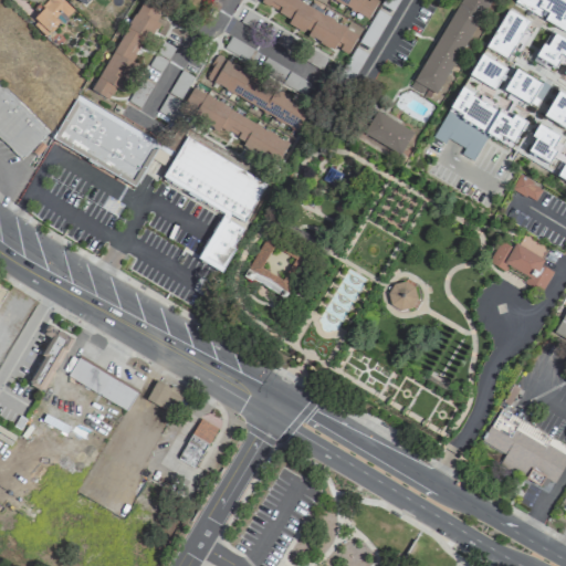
[(66,17),(73,10),(61,0),(48,0),(29,21),(45,38),(59,23),(52,18),(60,10),(66,17)]
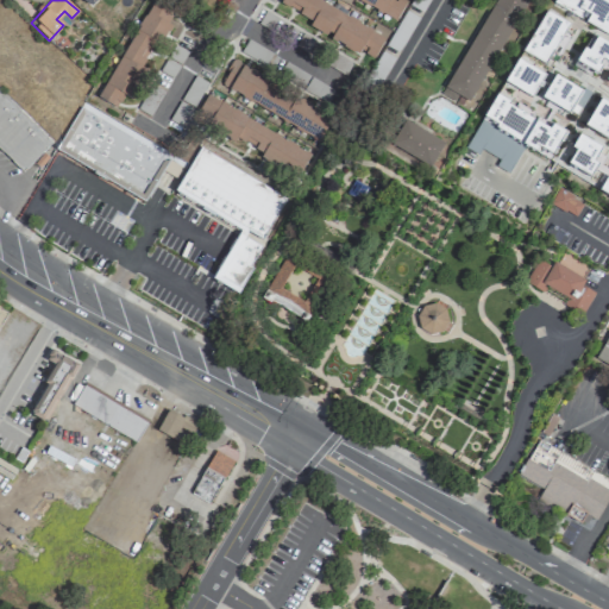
[(150,0),(99,99),(117,108),(124,95),(130,99),(145,70),(143,69),(168,23),(167,23),(174,10),(156,0),(150,0)]
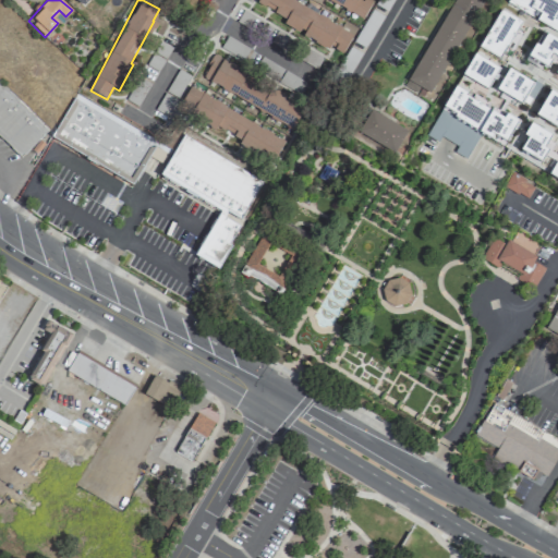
[(282,25),(329,49),(329,47),(342,53),(353,33),(290,0),(257,0),(256,3),(286,19),(282,25)]
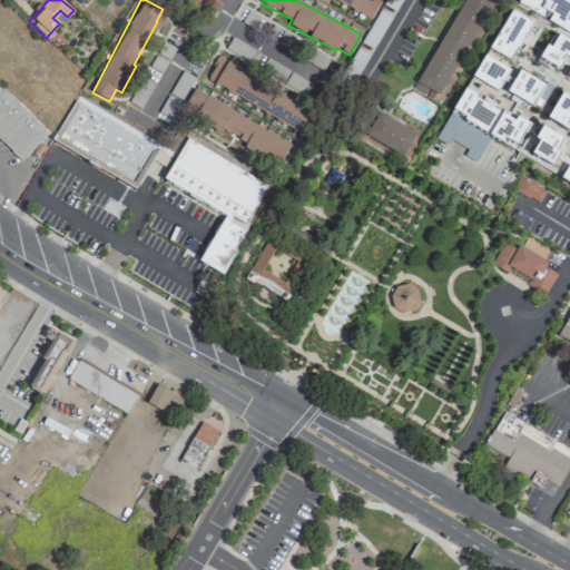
[(336,0),(371,18),(380,1),(377,0),(336,0)]
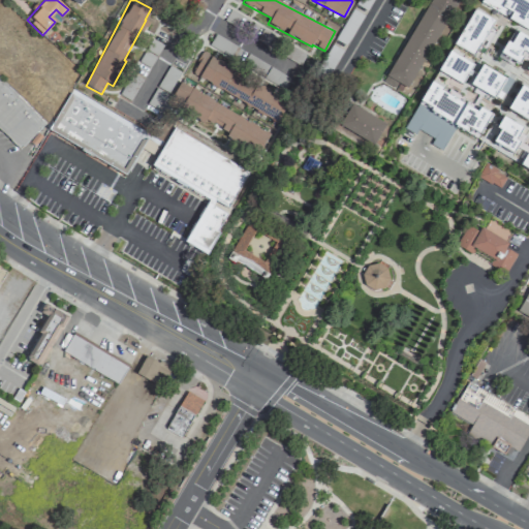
[(456,0),(428,0),(387,85),(395,88),(397,84),(412,91),(456,0)]
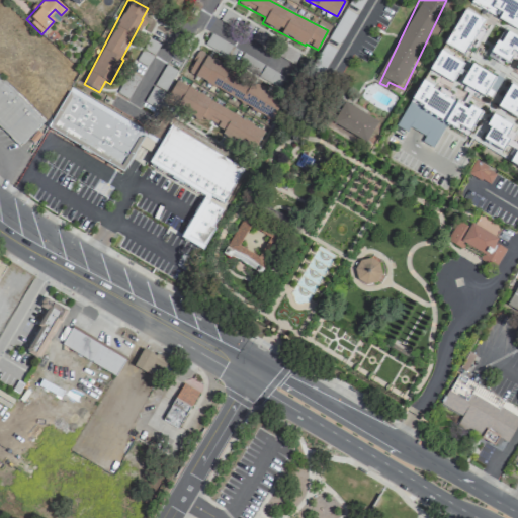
[(517,1),(516,0),(470,0),(469,2),(515,29),(517,24),(517,1)]
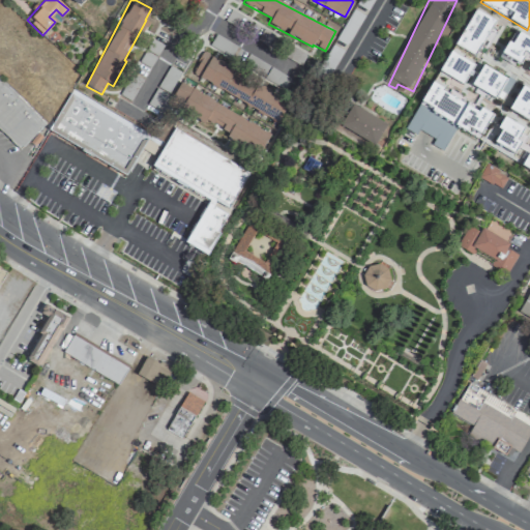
[(494,19),(473,9),(455,47),(476,57),(494,19)]
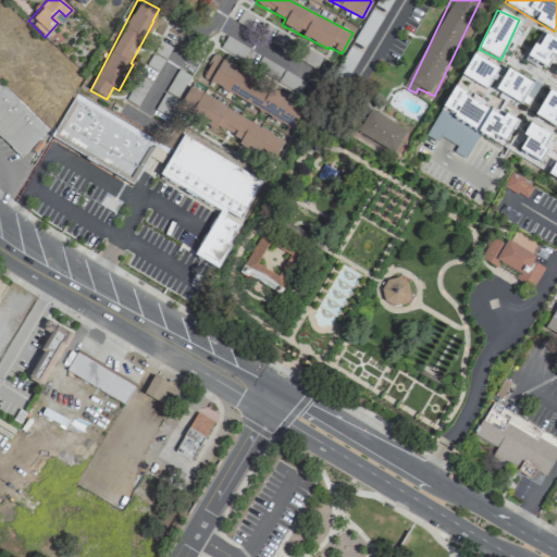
[(556,75),(556,41),(539,34),(527,59),(546,67),(552,56),(556,58),(556,72),(556,75)]
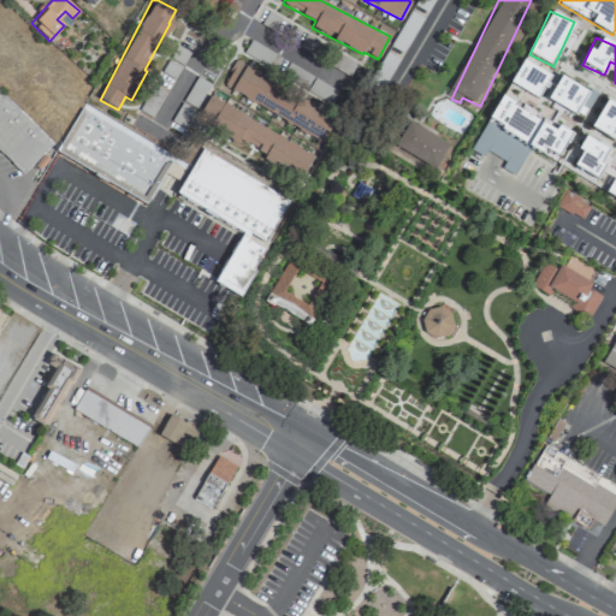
[(510,83),(538,99),(551,76),(523,60),(510,83)]
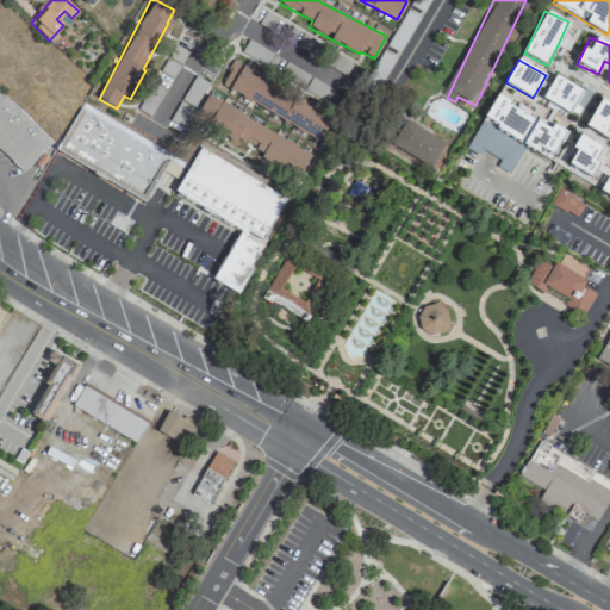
[(332,116),(231,63),(219,87),(321,139),(332,116)]
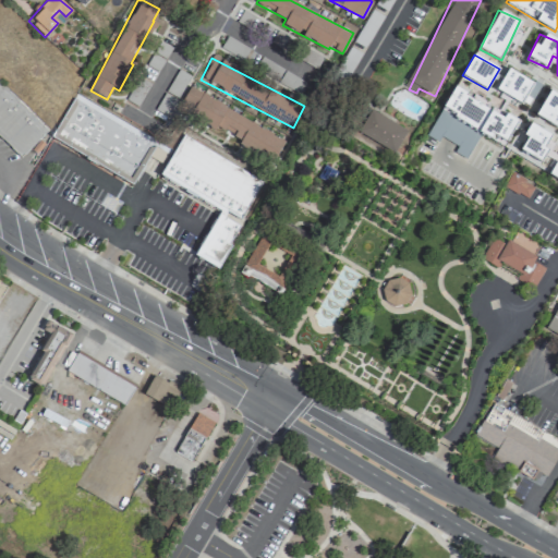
[(525,109),(538,87),(508,69),(495,91),(525,109)]
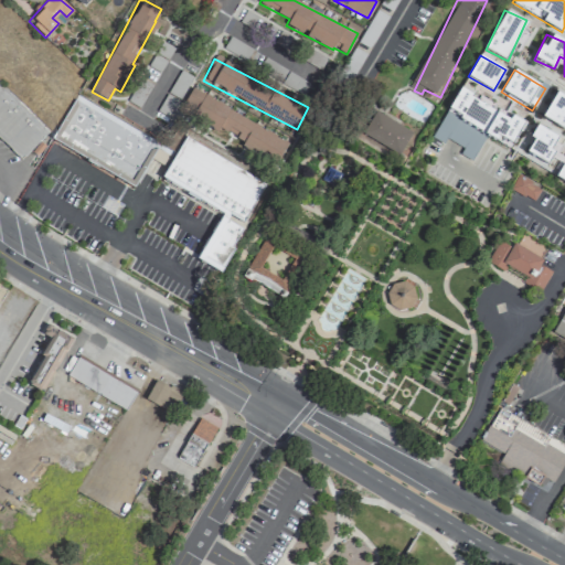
[(49,131),(0,85),(0,136),(22,158),(49,131)]
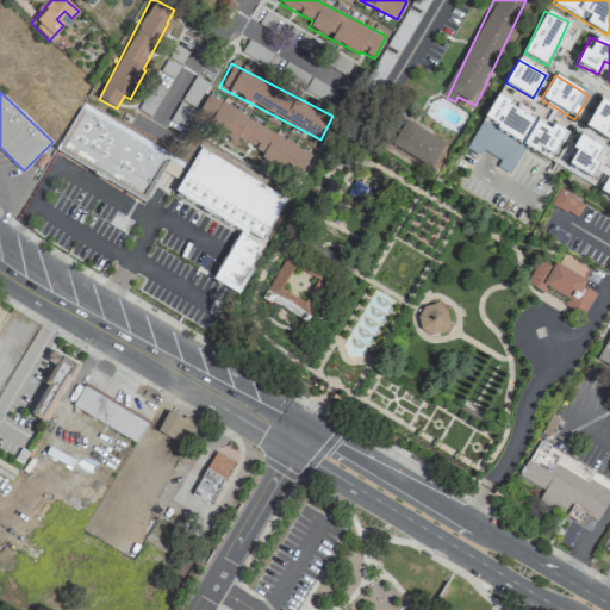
[(311,154),(207,95),(194,119),(298,178),(311,154)]
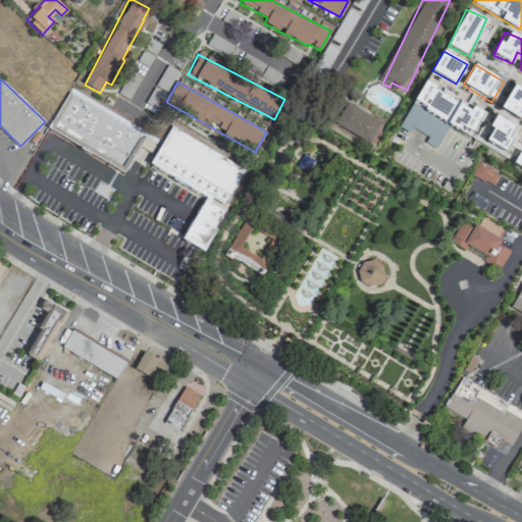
[(472,108),(422,83),(399,127),(409,134),(412,128),(427,137),(424,143),(436,149),(449,125),(471,138),(484,113),(473,107),(472,108)]
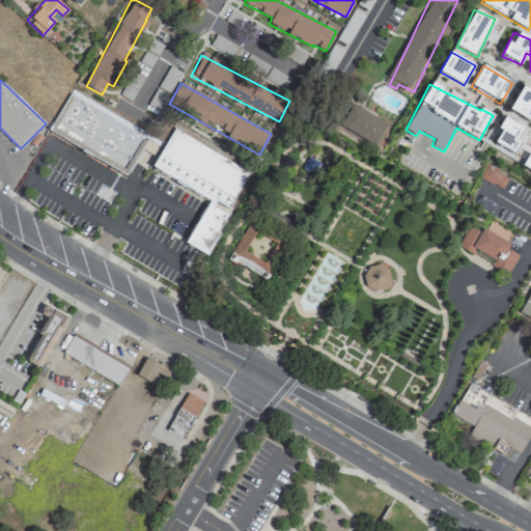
[(530,120),(530,90),(521,86),(509,112),(530,121),(530,120)]
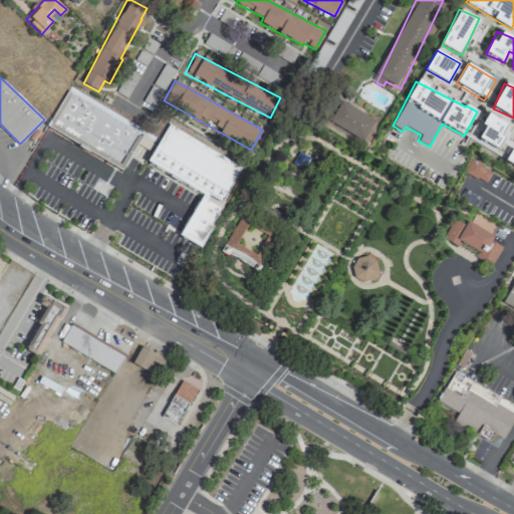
[(70,87),(145,132),(124,168),(51,125),(70,87)]
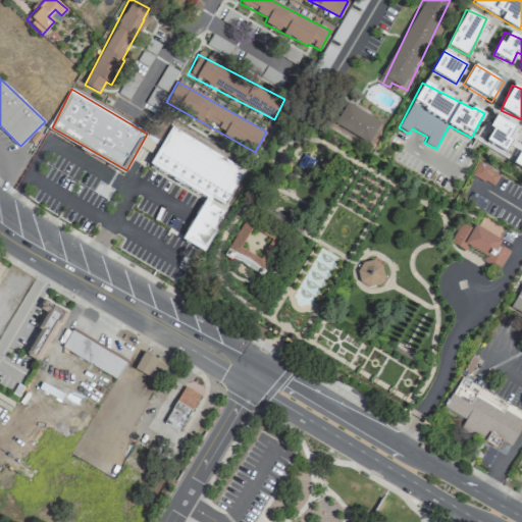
[(342,100),(328,121),(367,145),(380,123),(342,100)]
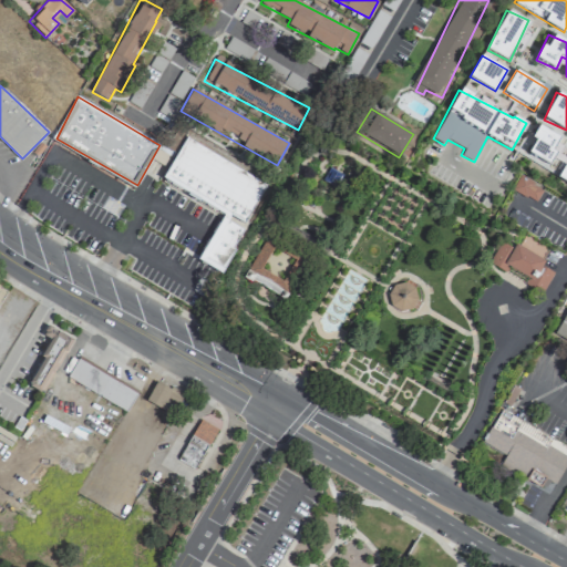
[(37,156),(51,138),(45,134),(31,152),(37,156)]
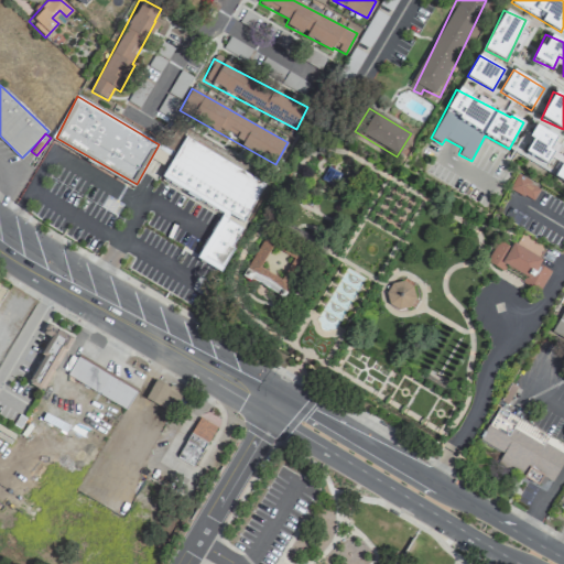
[(187,136),(268,187),(246,226),(221,213),(161,179),(187,136)]
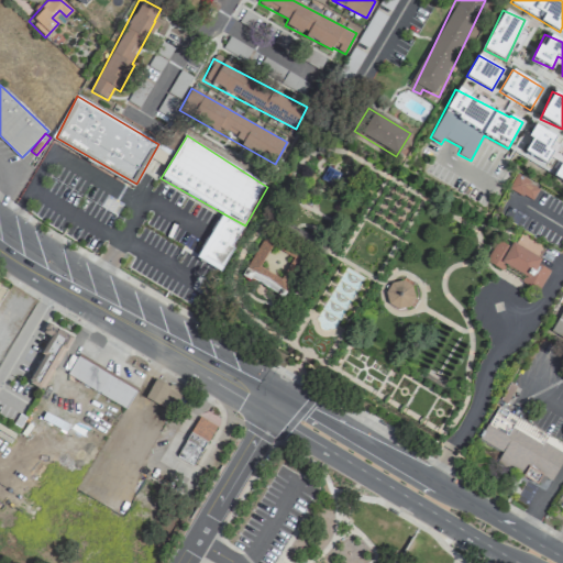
[(330,165),(326,172),(321,178),(333,187),(337,181),(342,174),(338,170),(334,168),(330,165)]
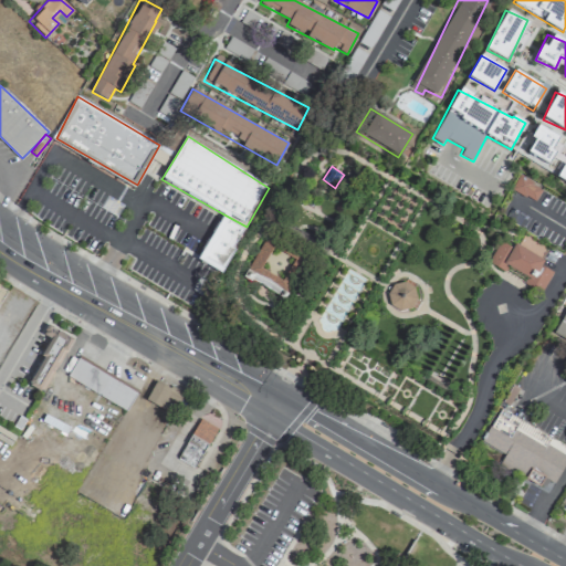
[(534,201),(542,188),(517,176),(511,190),(534,201)]
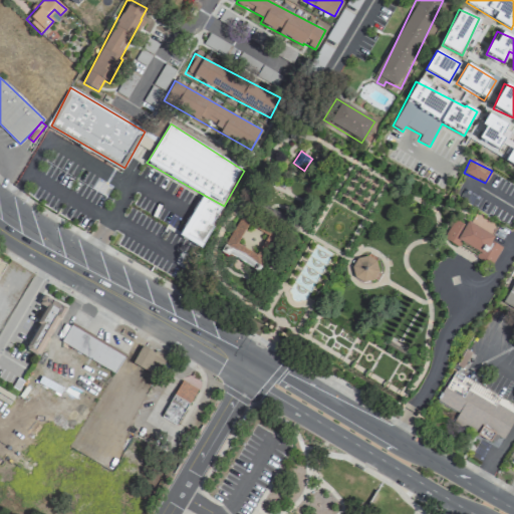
[(243,210),(237,221),(220,250),(239,261),(258,272),(281,232),(264,222),(243,210)]
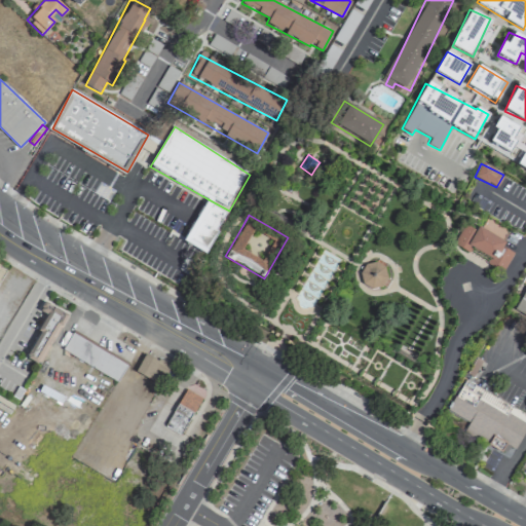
[(480,226),(506,242),(503,248),(513,254),(501,272),(487,263),(490,258),(472,247),(468,252),(455,243),(466,225),(477,231),(480,226)]
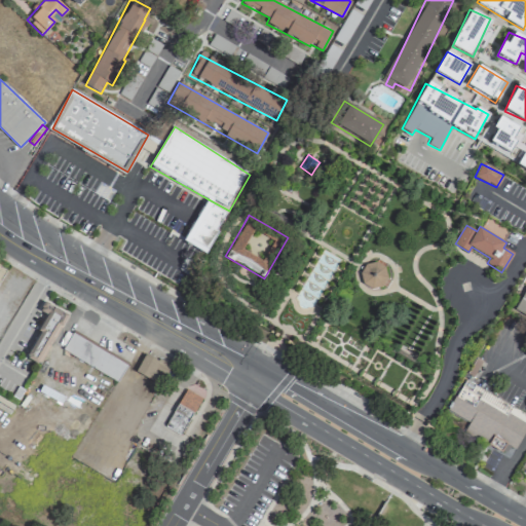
[(369,263),(378,262),(385,268),(387,277),(383,286),(375,289),(366,287),(361,278),(362,269),(369,263)]
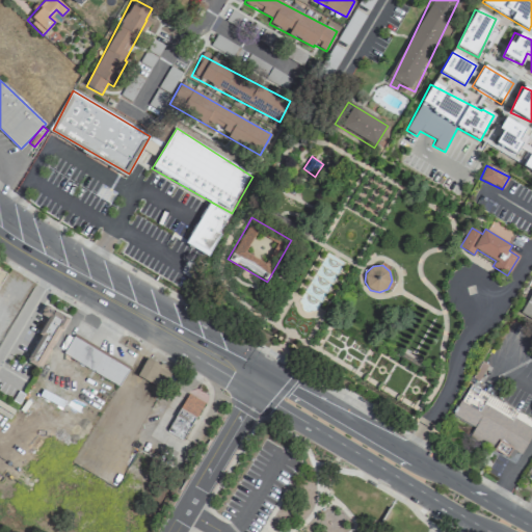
[(531,290),(520,312),(531,319),(531,290)]
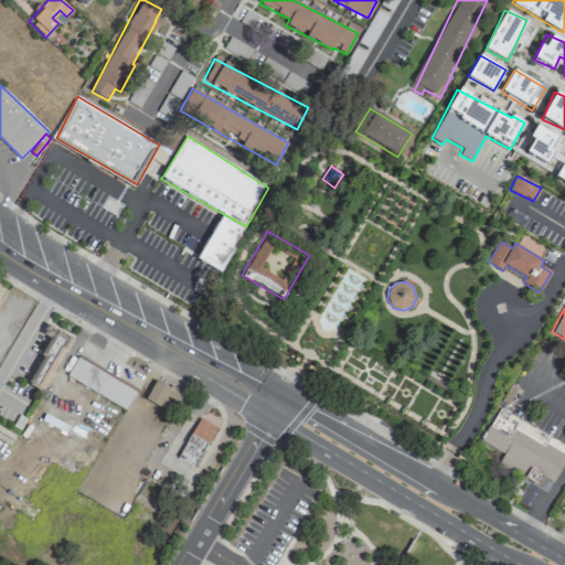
[(42,392),(73,338),(48,323),(42,333),(51,339),(25,383),(42,392)]
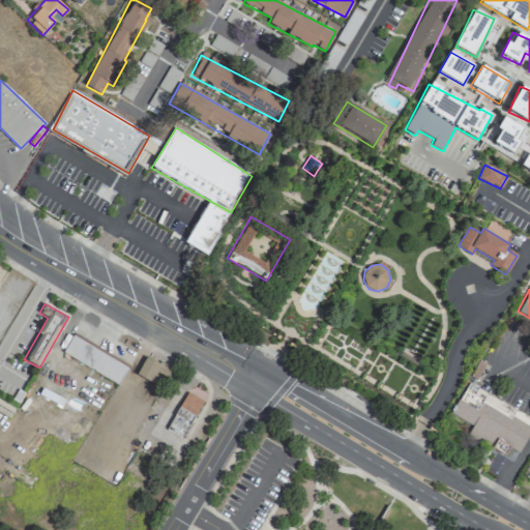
[(62,351),(72,335),(126,370),(116,385),(62,351)]
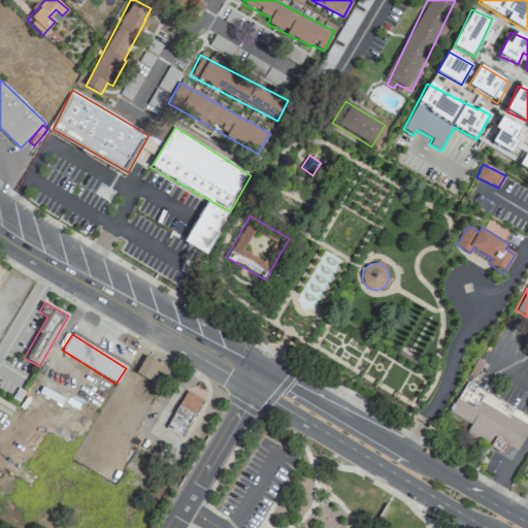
[(159,373),(164,376),(168,368),(146,354),(135,372),(153,383),(159,373)]
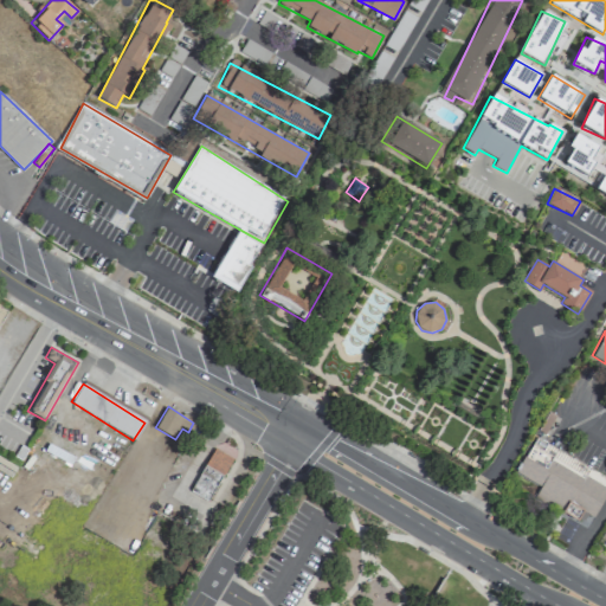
[(532,433),(605,478),(605,498),(593,520),(510,470),(532,433)]
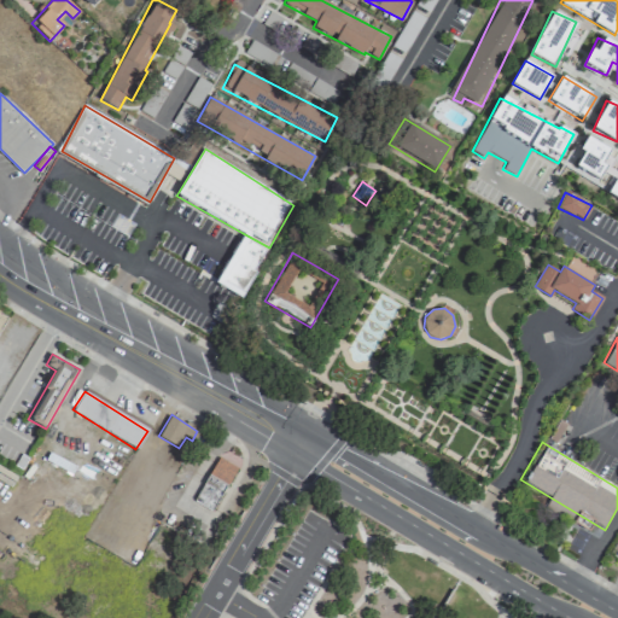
[(217,456),(237,468),(210,509),(193,500),(217,456)]
